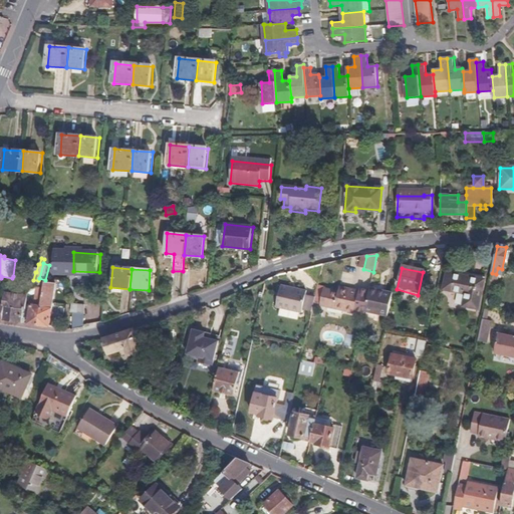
[(483,280),(447,272),(444,288),(466,292),(464,304),(478,307),(483,280)]
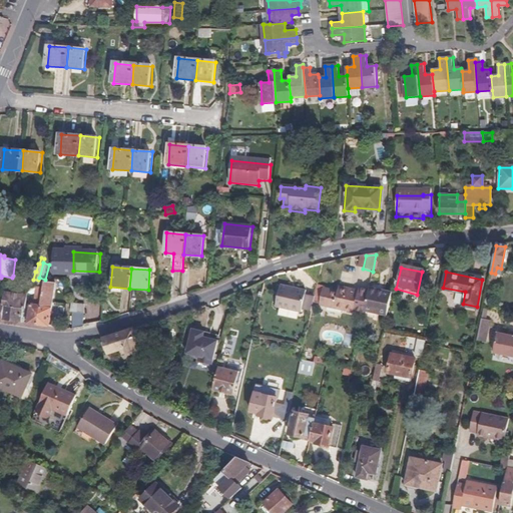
[(31,280),(31,284),(46,287),(42,306),(37,324),(49,326),(58,284),(47,281),(47,284),(44,283),(45,280),(39,278),(38,280),(33,280),(31,280)]
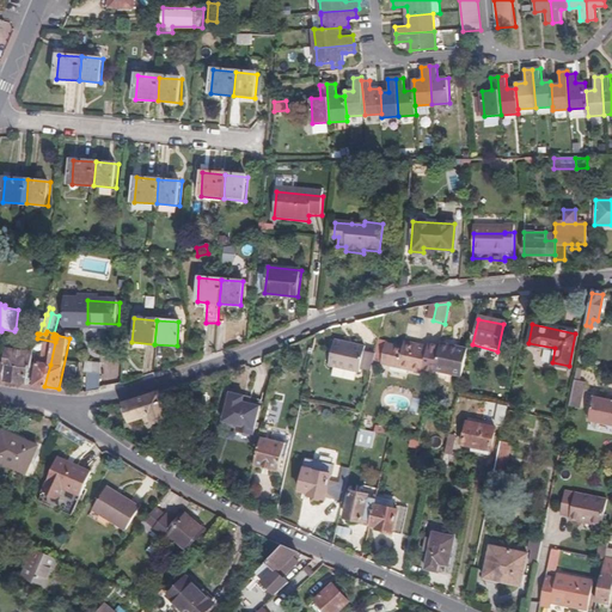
[(381,363),(385,344),(378,343),(375,355),(374,362),(381,363)]
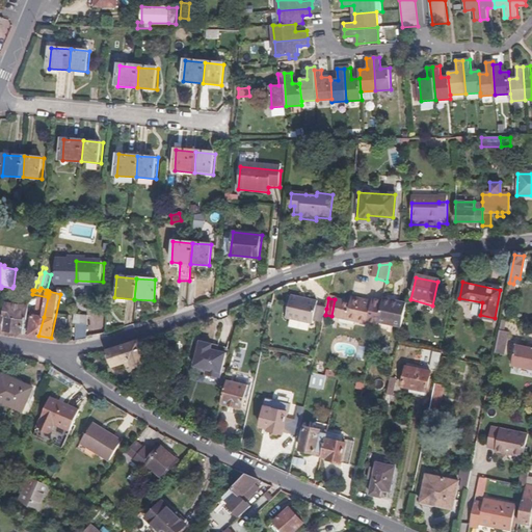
[(335,299),(331,316),(367,324),(372,302),(351,298),(350,303),(335,299)]
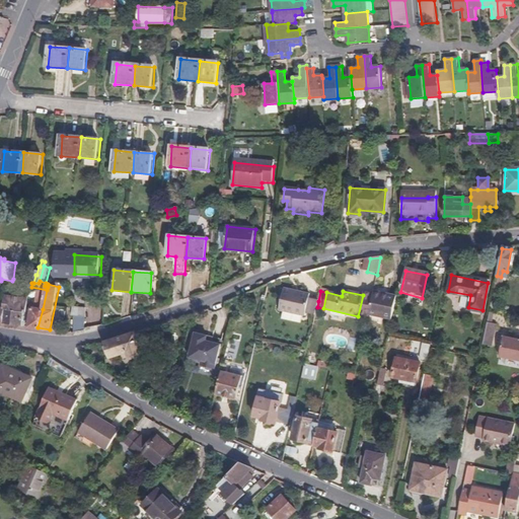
[(305,314),(314,316),(317,307),(318,301),(308,299),(308,296),(299,294),(299,296),(283,292),(279,311),(304,316),(305,314)]
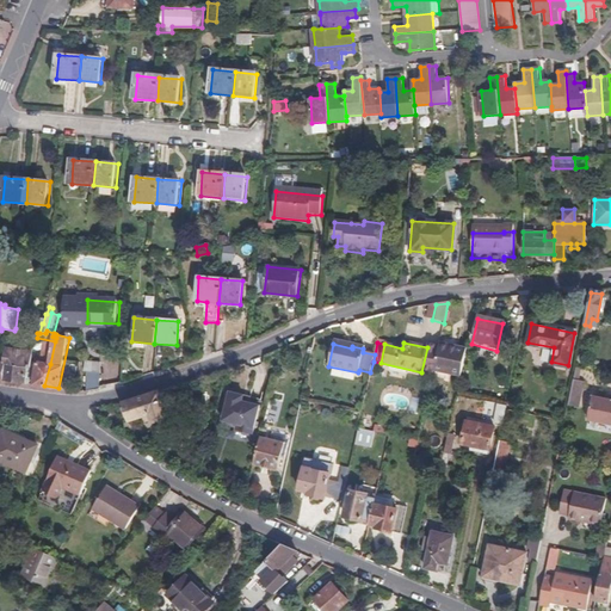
[(433,371),(460,377),(466,349),(439,344),(433,371)]
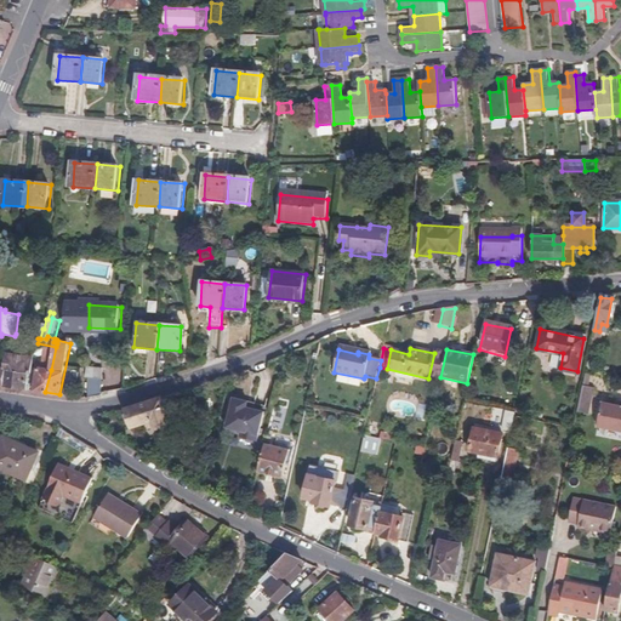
[(7,355),(5,369),(33,374),(35,360),(7,355)]
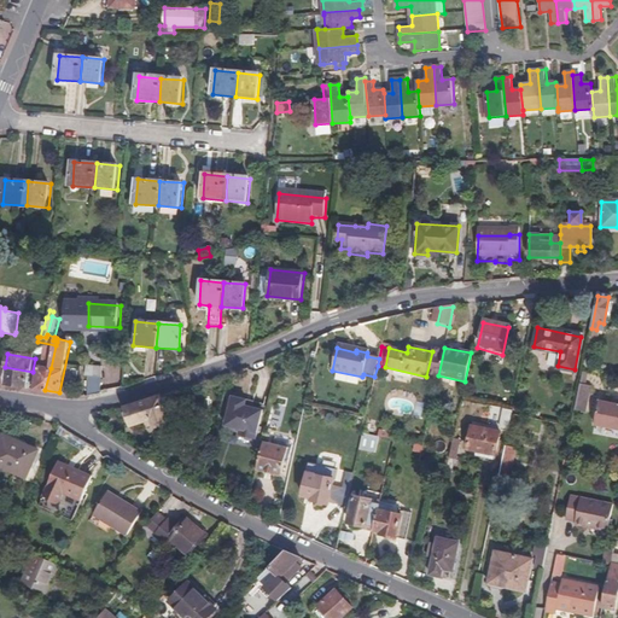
[(89,374),(103,375),(104,365),(88,363),(87,374),(89,374)]
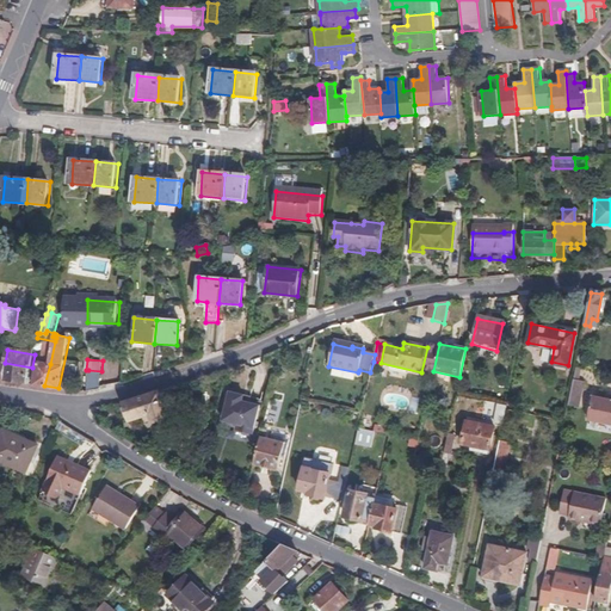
[(35,384),(41,363),(37,362),(35,374),(32,374),(30,384),(35,384)]
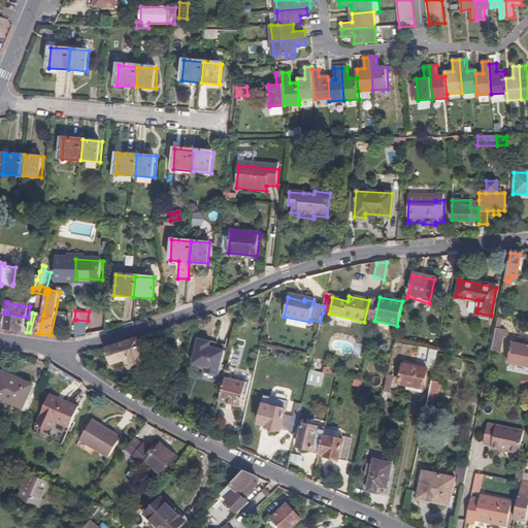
[(4,314),(2,328),(26,332),(28,323),(28,318),(4,314)]
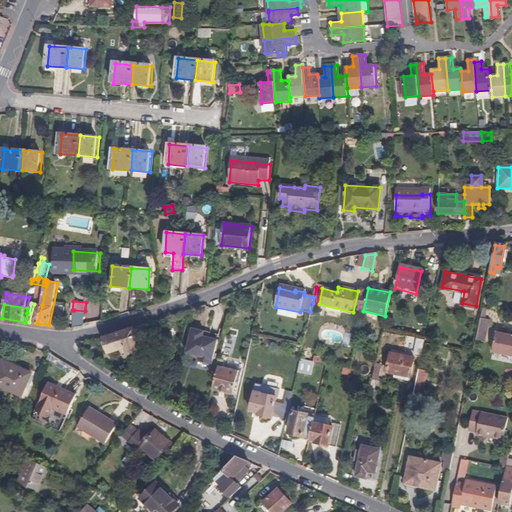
[(34,304),(29,322),(37,323),(42,305),(34,304)]
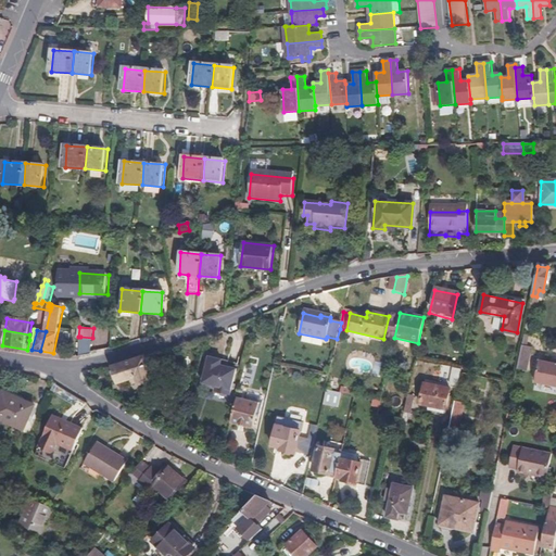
[(78,355),(91,353),(92,338),(80,337),(78,355)]
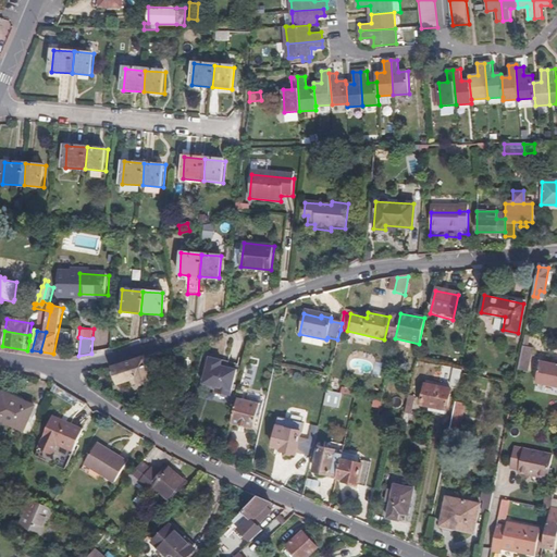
[(522,347),(518,370),(528,372),(532,349),(522,347)]
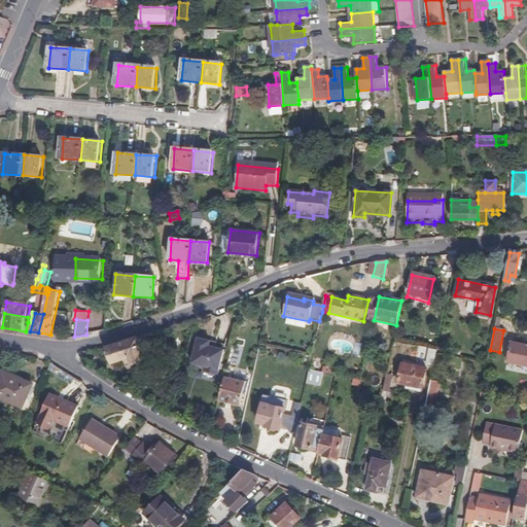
[(151,334),(110,348),(114,363),(132,358),(134,364),(145,360),(144,358),(150,356),(146,342),(152,340),(151,334)]
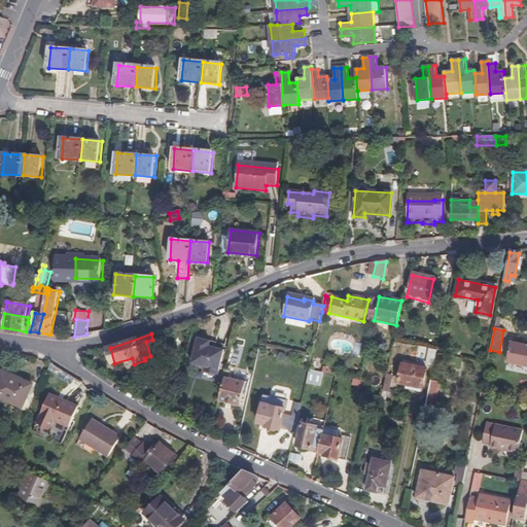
[(209,347),(210,342),(198,339),(191,362),(204,366),(203,371),(217,375),(223,351),(215,348),(209,347)]
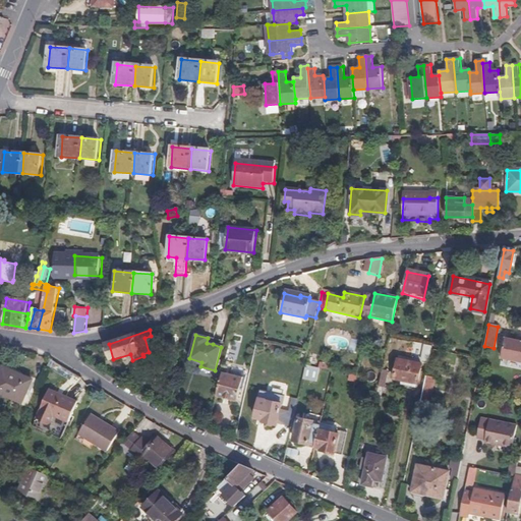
[(520,341),(516,341),(506,339),(502,359),(520,362),(520,341)]
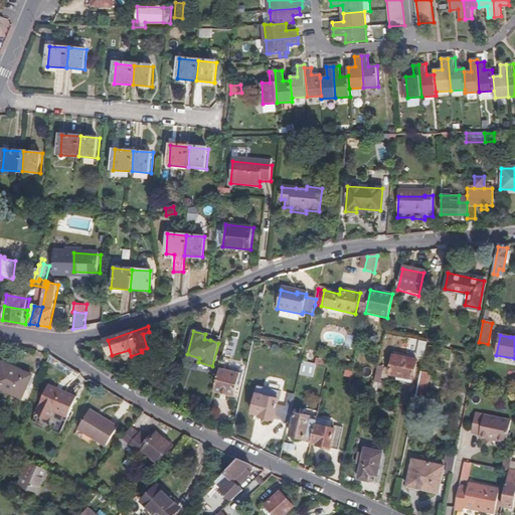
[(415,358),(423,360),(426,346),(427,342),(419,340),(415,358)]
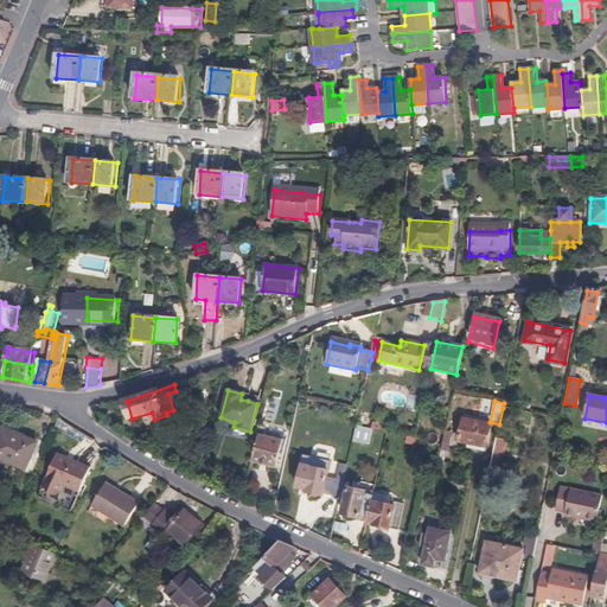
[(485,443),(491,414),(462,408),(458,438),(485,443)]
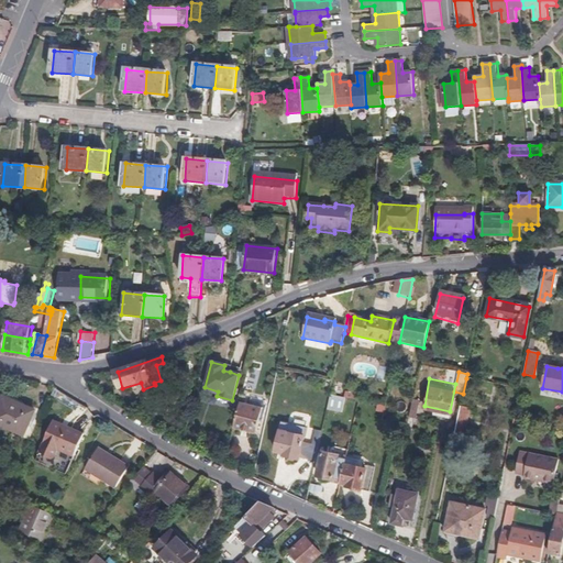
[(56,389),(53,396),(75,409),(79,403),(56,389)]
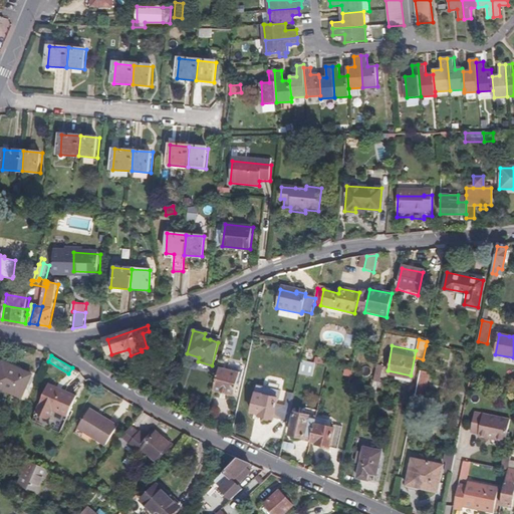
[(326,364),(328,365),(329,360),(314,357),(313,362),(315,362),(326,364)]
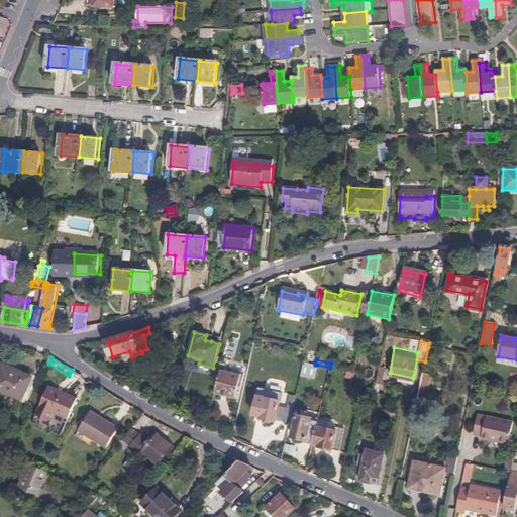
[(303,362),(301,375),(314,378),(317,365),(315,365),(303,362)]
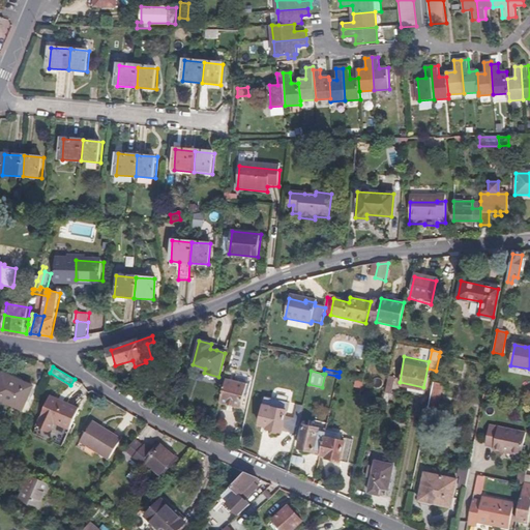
[(226,378),(219,403),(241,409),(245,392),(247,393),(251,384),(246,383),(248,376),(236,373),(234,381),(226,378)]
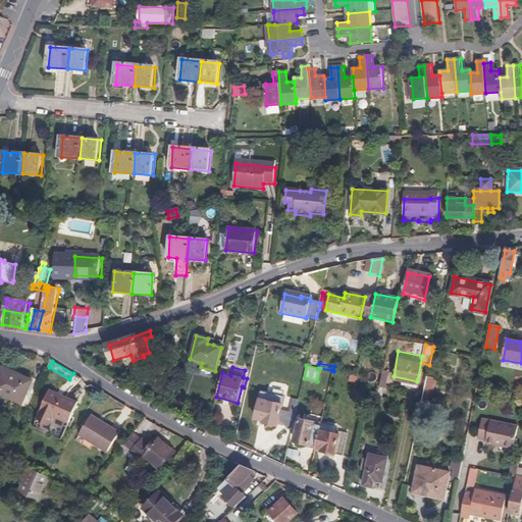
[(34,379),(3,368),(0,375),(0,394),(22,404),(34,379)]
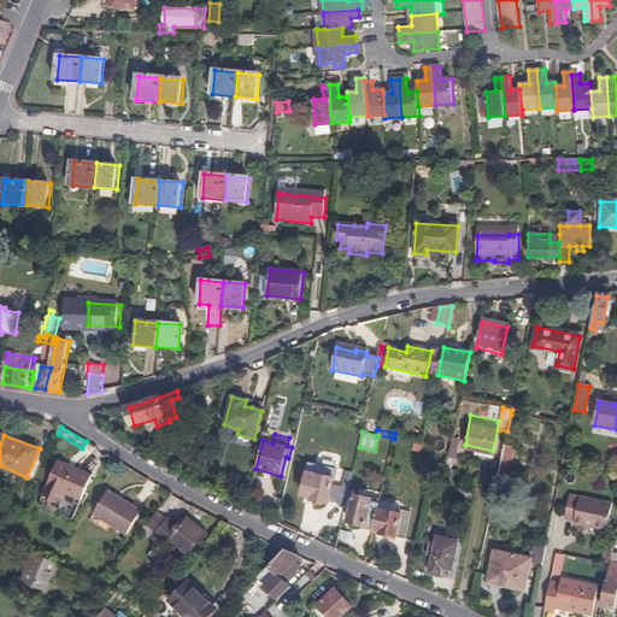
[(460,439),(452,438),(447,457),(457,459),(460,439)]
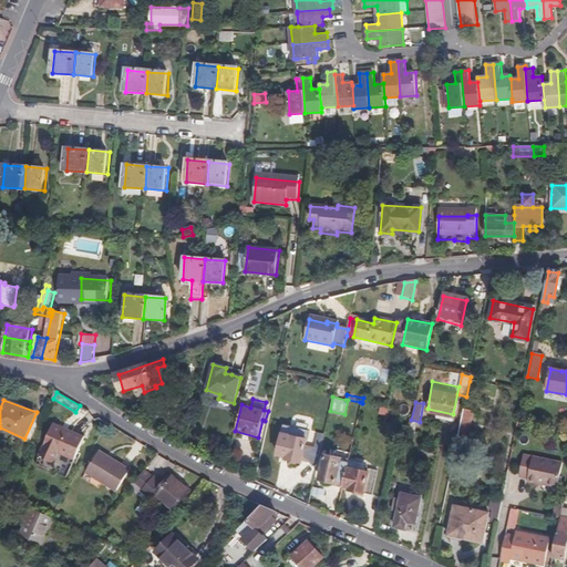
[(464,406),(460,431),(468,432),(474,409),(464,406)]
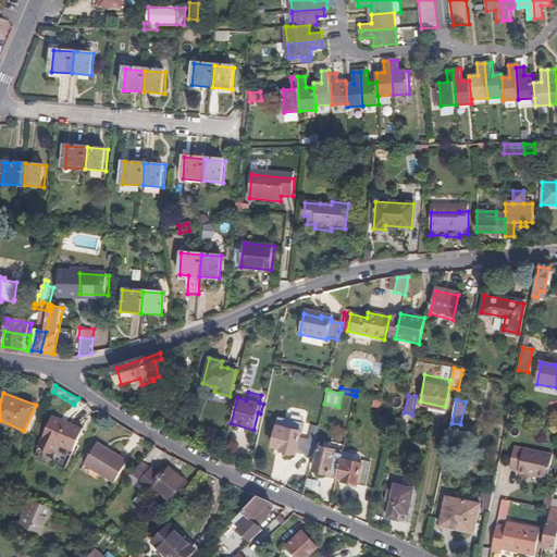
[(401,420),(400,424),(409,426),(412,415),(404,412),(401,420)]
